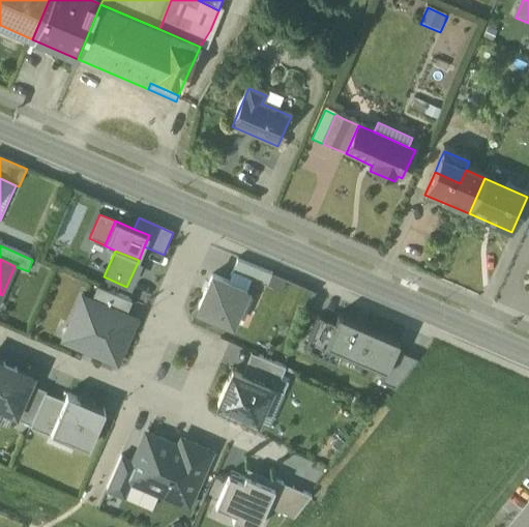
[(139,260),(126,287),(130,288),(142,262),(139,260)]
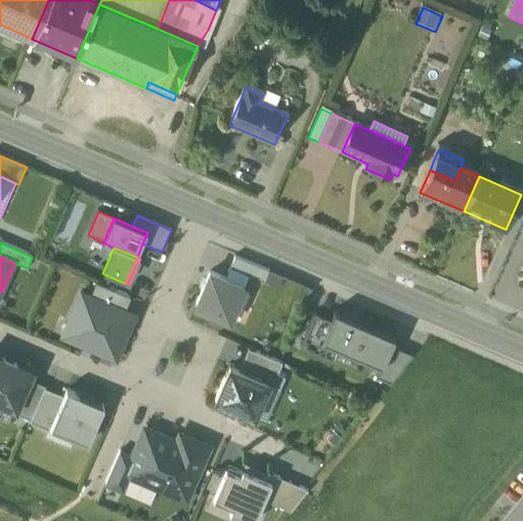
[(264,284),(269,272),(234,259),(230,269),(249,277),(264,284)]
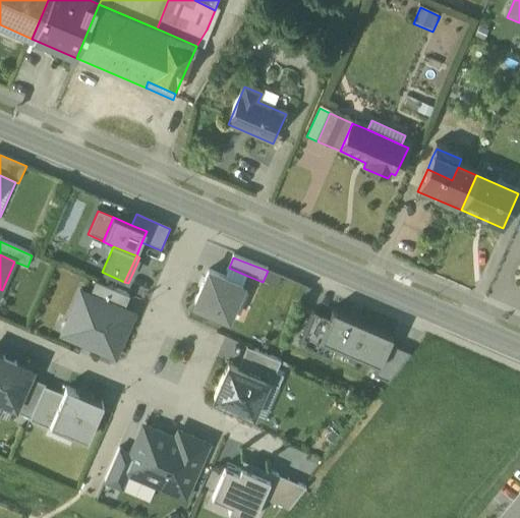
[(229,268),(224,279),(242,287),(247,276),(229,268)]
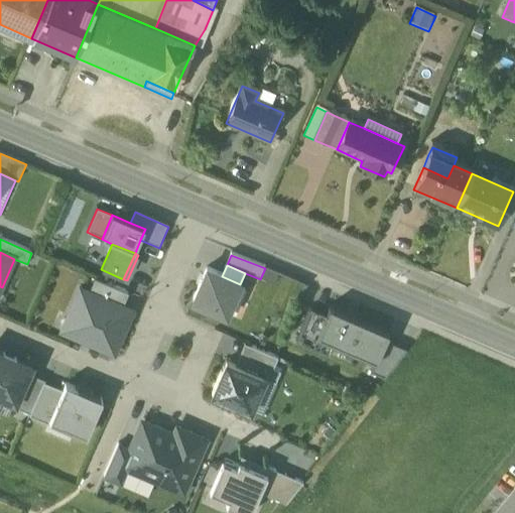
[(226,317),(240,284),(222,276),(207,269),(192,303),(226,317)]
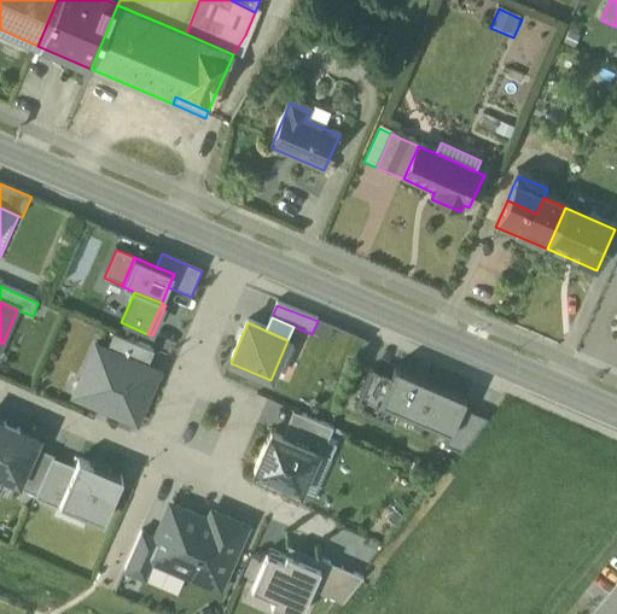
[(114,335),(108,350),(123,356),(122,358),(146,369),(153,352),(114,335)]
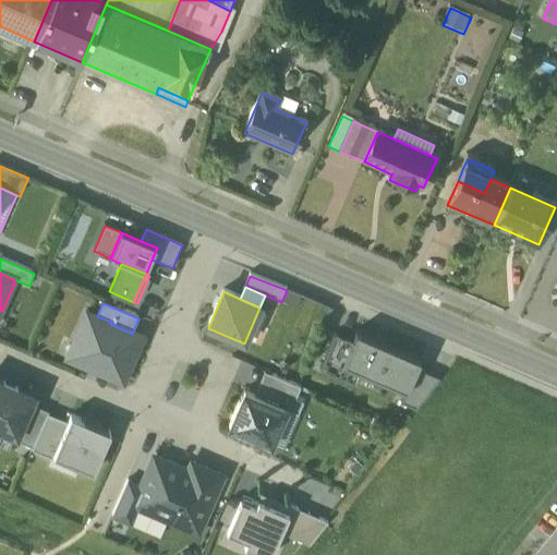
[(111,322),(97,316),(88,312),(74,344),(84,348),(77,363),(92,370),(93,366),(101,370),(100,373),(123,383),(142,338),(132,334),(110,324),(111,322)]
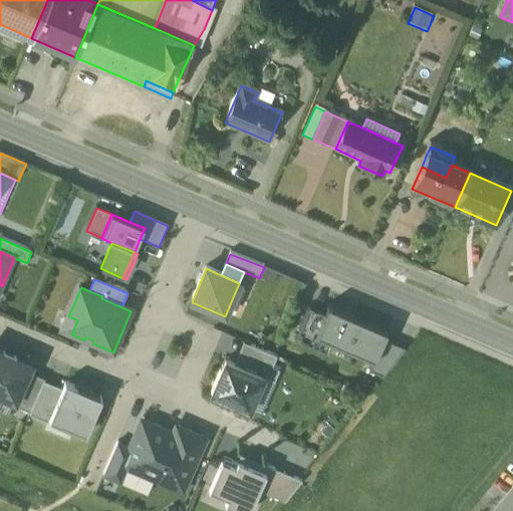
[(328,307),(324,315),(315,336),(316,337),(332,344),(373,361),(374,362),(385,341),(388,333),(328,307)]
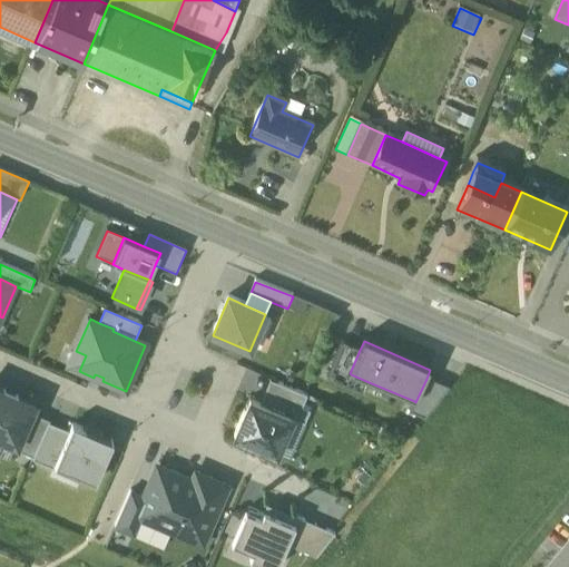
[(345,388),(351,374),(350,373),(360,350),(343,342),(326,380),(345,388)]
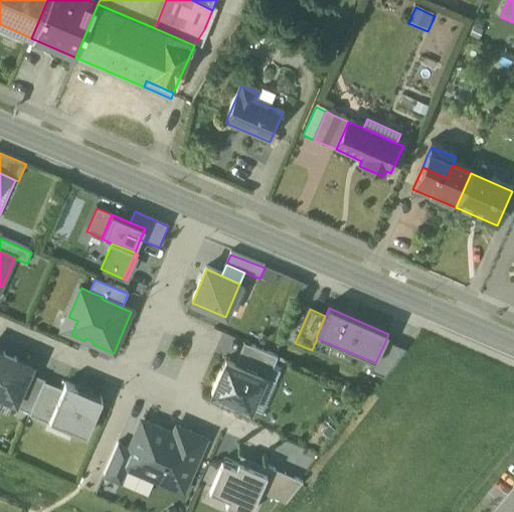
[(317,338),(312,350),(328,357),(333,345),(317,338)]
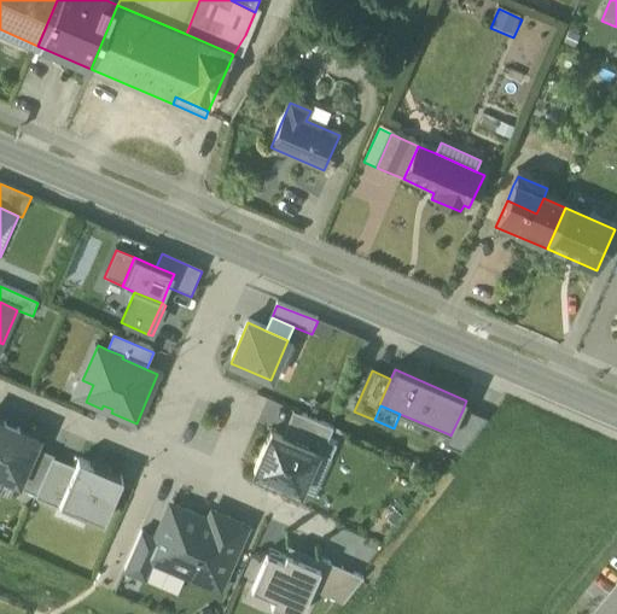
[(488,421),(463,410),(450,436),(449,434),(444,448),(460,456),(488,421)]
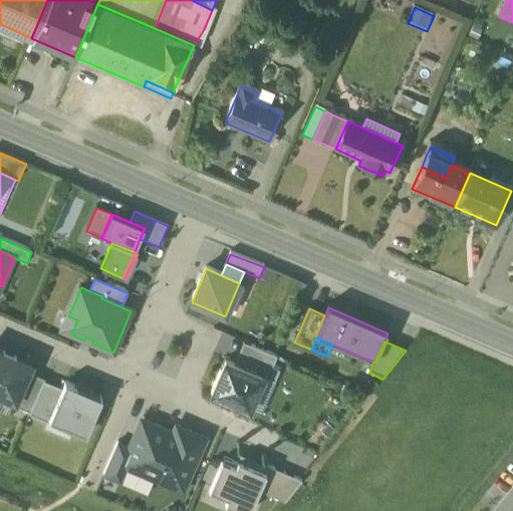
[(243,343),(234,365),(241,368),(251,346),(243,343)]
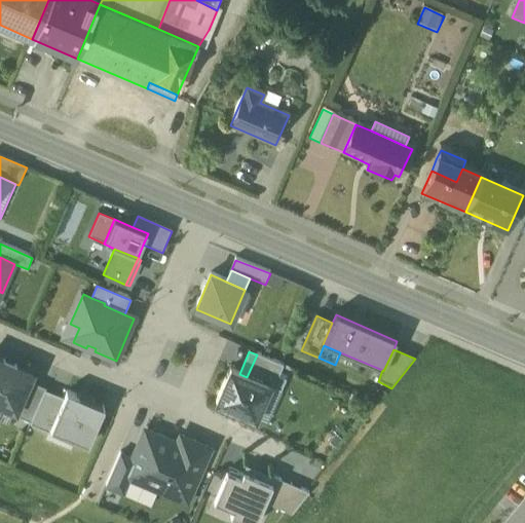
[(257,355),(247,377),(269,387),(282,393),(286,380),(278,377),(284,366),(257,355)]
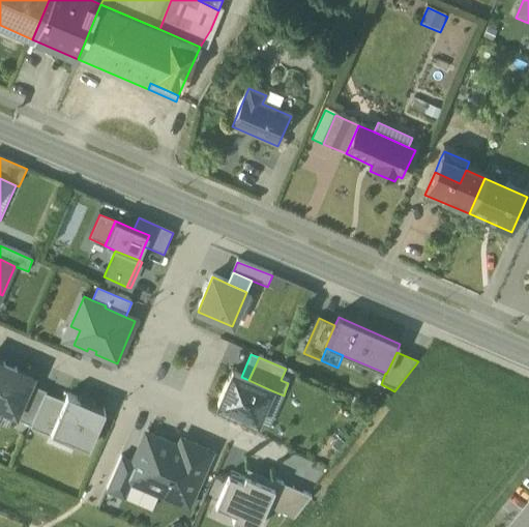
[(32,377),(0,362),(0,412),(2,409),(15,414),(16,415),(29,384),(32,377)]
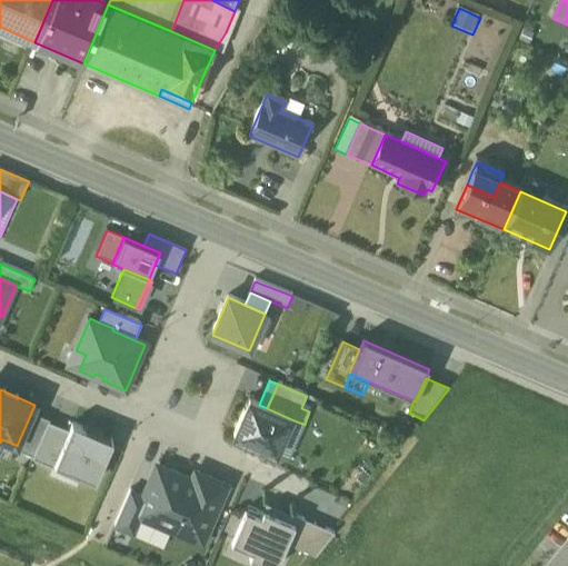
[(259,405),(249,400),(233,437),(276,455),(291,419),(267,408),(259,405)]
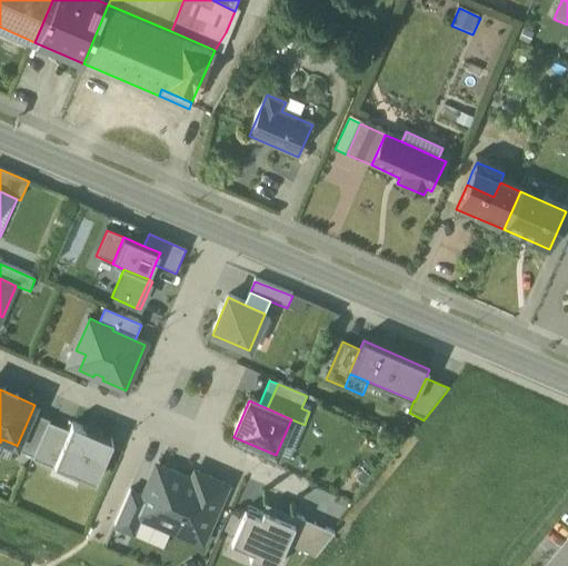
[(49,420),(31,413),(17,446),(16,445),(13,449),(33,458),(49,423),(49,420)]
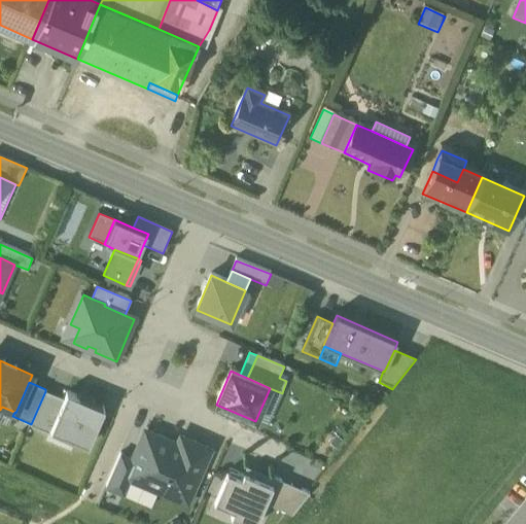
[(270,388),(255,421),(268,426),(282,393),(270,388)]
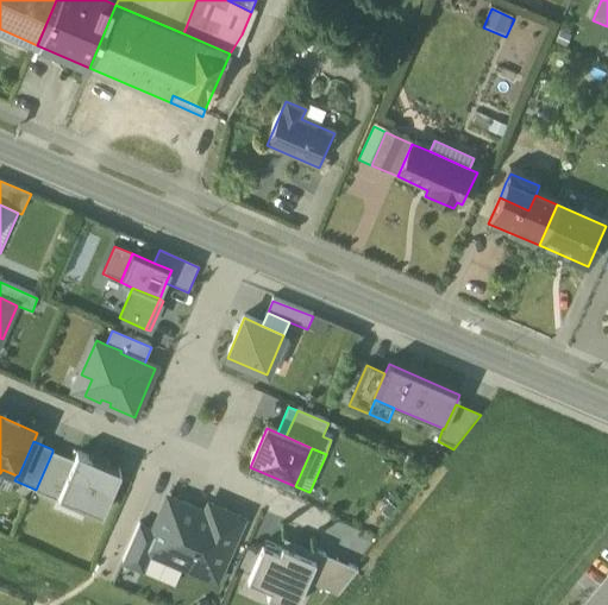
[(74,461),(52,452),(36,490),(35,491),(57,500),(58,498),(74,461)]
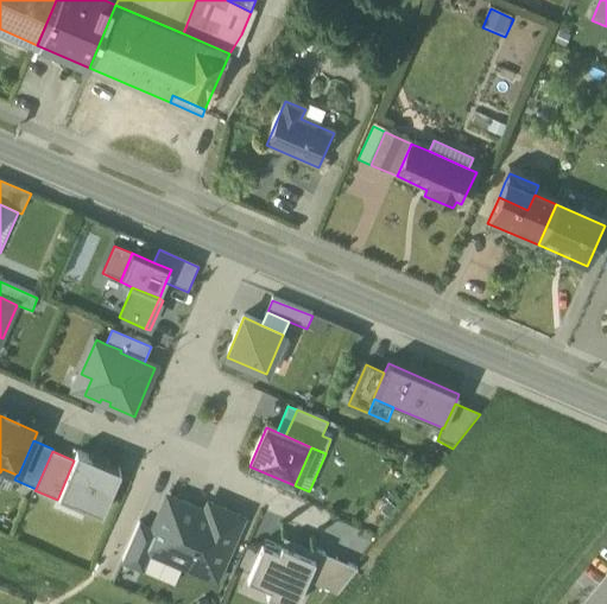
[(74,461),(58,497),(101,516),(120,471),(77,453),(74,461)]
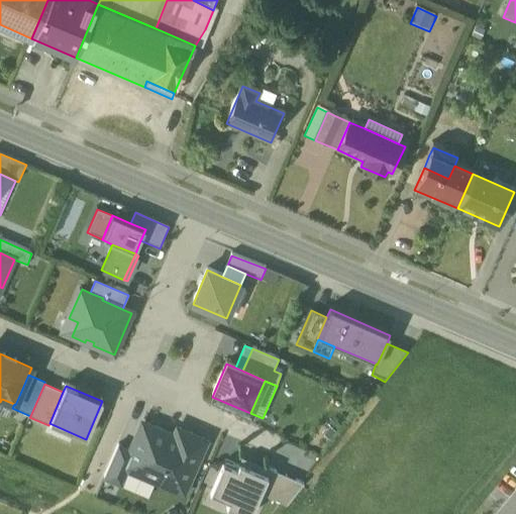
[(0,402),(0,415),(8,419),(12,408),(14,404),(2,399),(0,402)]
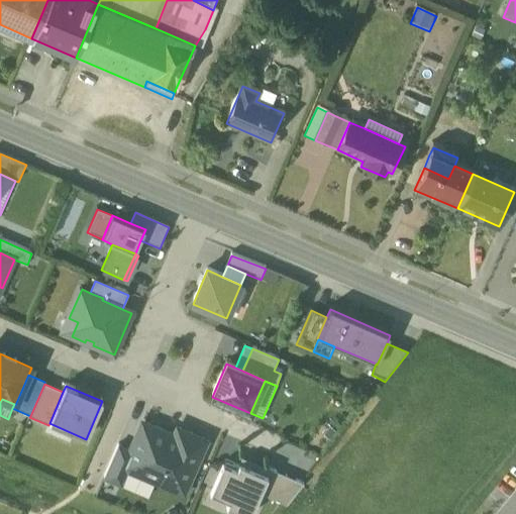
[(140,428),(130,451),(126,461),(131,464),(121,487),(148,499),(156,483),(183,495),(194,471),(168,458),(180,431),(178,430),(175,438),(153,429),(152,433),(140,428)]
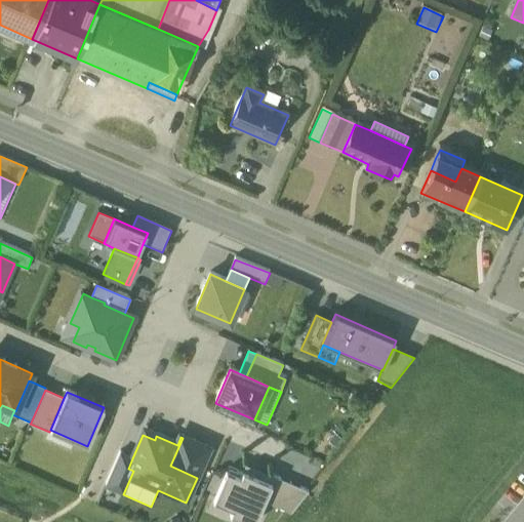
[(208,449),(183,438),(170,466),(197,478),(208,449)]
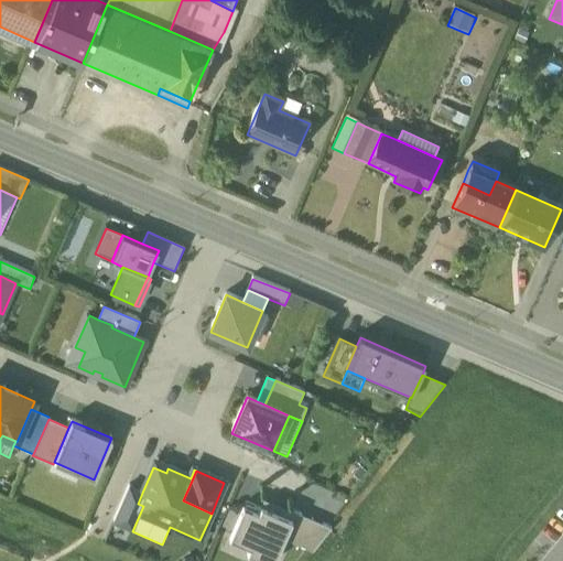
[(132,531),(143,506),(138,504),(142,493),(129,487),(114,524),(132,531)]
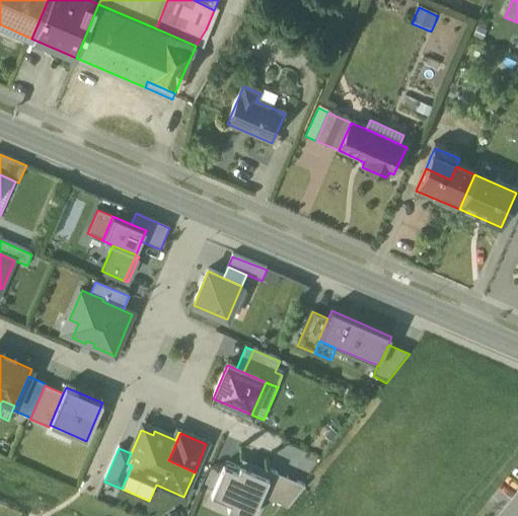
[(211,496),(229,504),(242,509),(244,504),(255,509),(262,497),(272,472),(271,472),(270,475),(245,465),(243,468),(239,466),(238,469),(226,464),(225,466),(223,465),(211,496)]
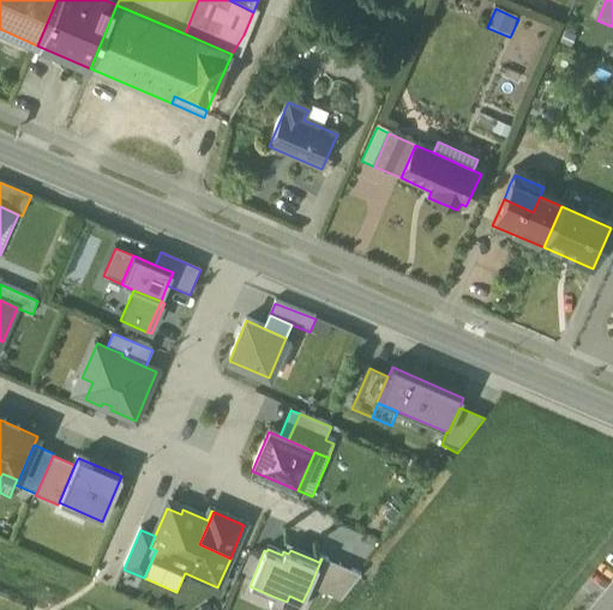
[(361,575),(322,559),(310,587),(341,601),(361,575)]
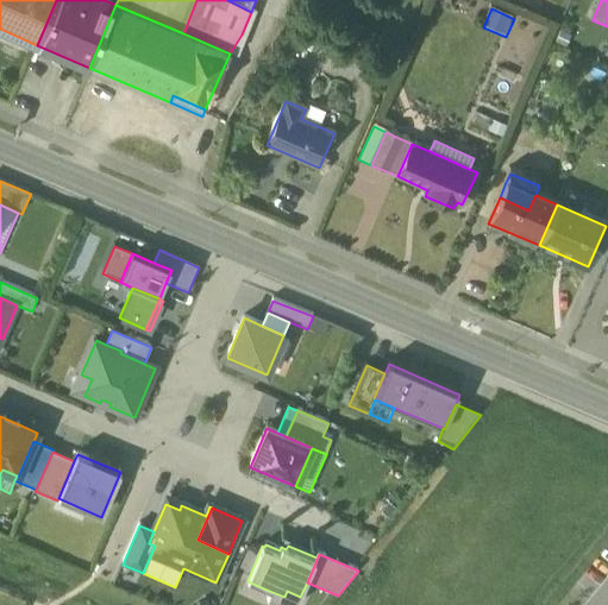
[(296,604),(300,597),(287,591),(284,597),(269,591),(267,597),(284,604),(296,604)]
